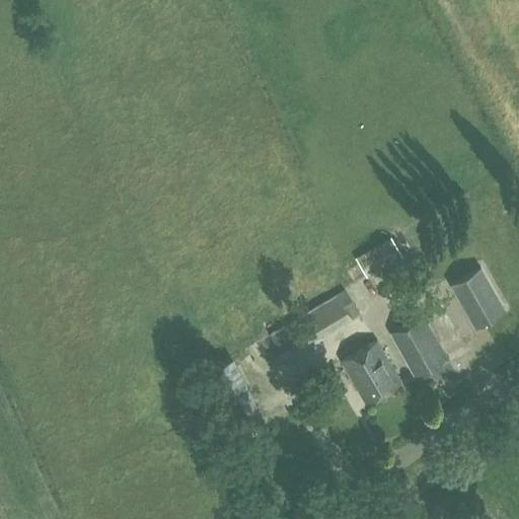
[(390,237),(355,256),(367,277),(402,255),(390,237)]
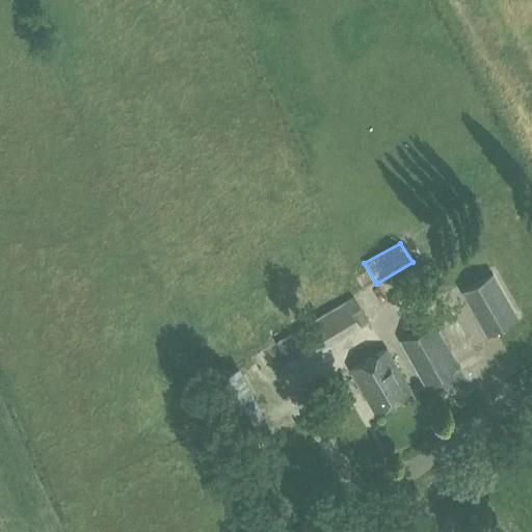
[(463,290),(488,334),(517,317),(493,273),(463,290)]
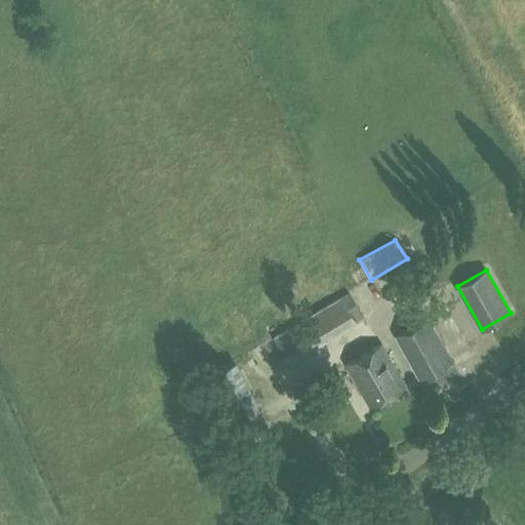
[(339,296),(274,336),(289,364),(357,324),(339,296)]
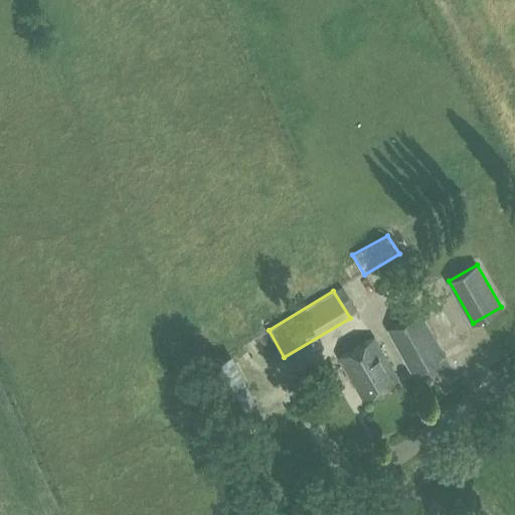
[(419,310),(386,329),(410,373),(445,353),(419,310)]
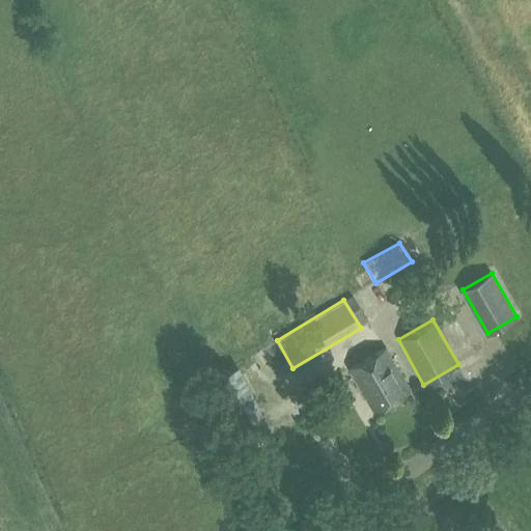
[(351,368),(374,411),(411,390),(386,347),(351,368)]
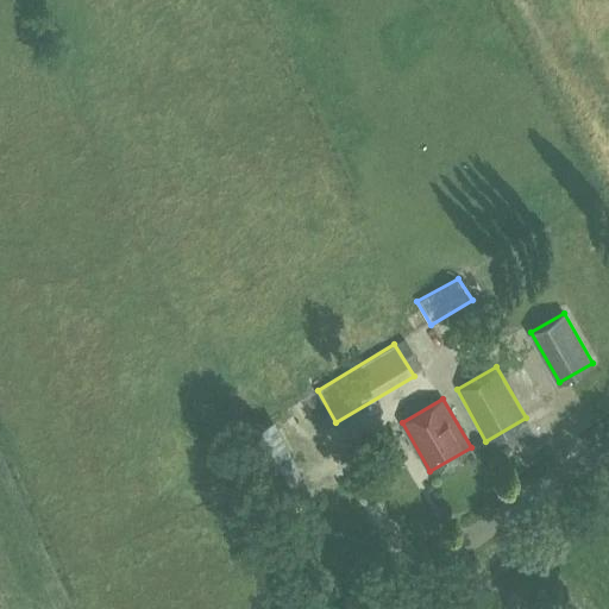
[(271,419),(240,435),(278,510),(309,494),(271,419)]
